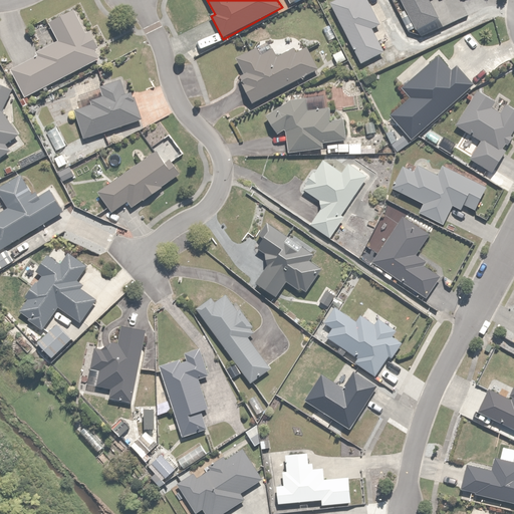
[(358,0),(337,0),(330,4),(361,65),(384,54),(372,30),(380,26),(367,0),(366,0),(361,3),(358,0)]
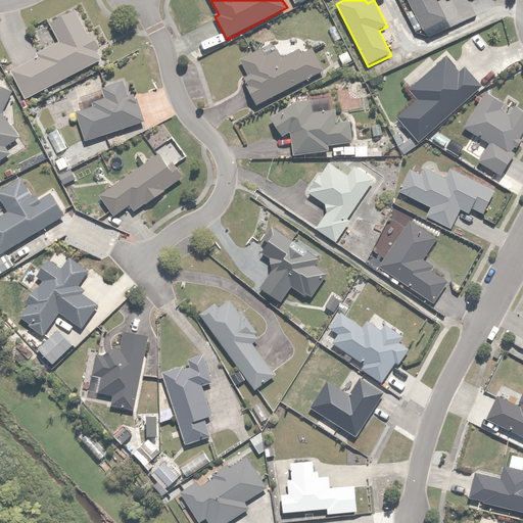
[(26,98),(28,97),(109,58),(96,31),(90,34),(79,9),(51,21),(61,41),(37,53),(39,57),(12,70),(26,98)]
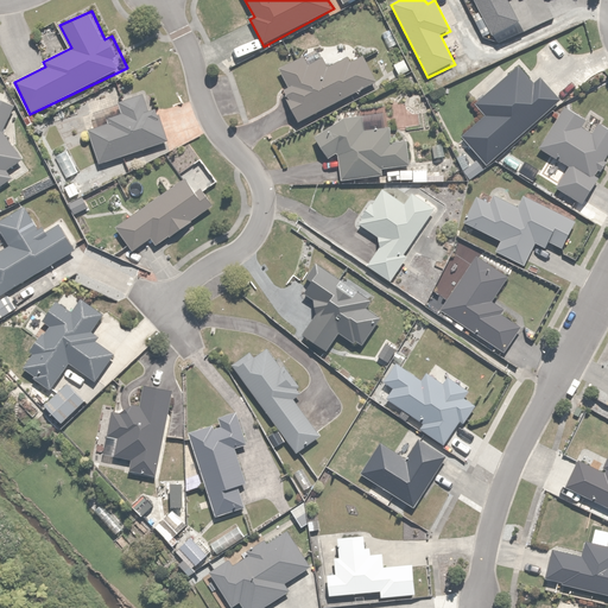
[(299,126),(302,125),(378,87),(365,58),(352,64),(348,57),(330,67),(325,58),(309,67),(304,57),(278,69),(287,88),(282,92),(299,126)]
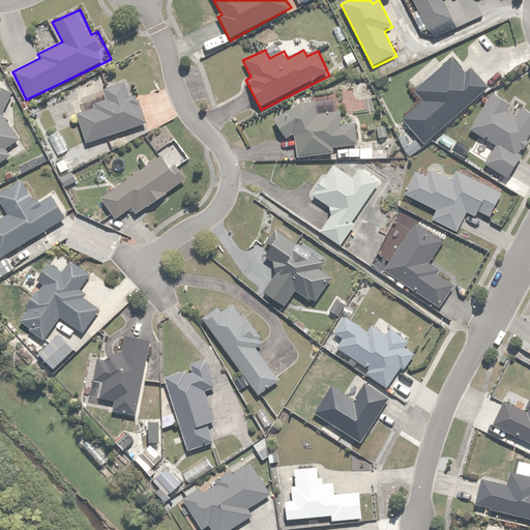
[(352,52),(343,57),(348,67),(358,62),(352,52)]
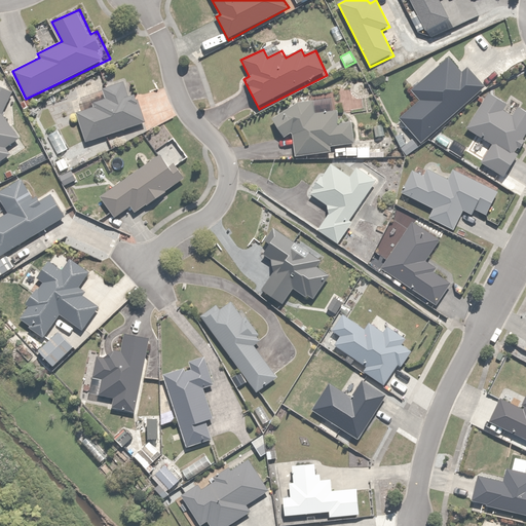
[(400,118),(422,144),(486,88),(467,67),(462,72),(448,57),(410,90),(420,102),(400,118)]
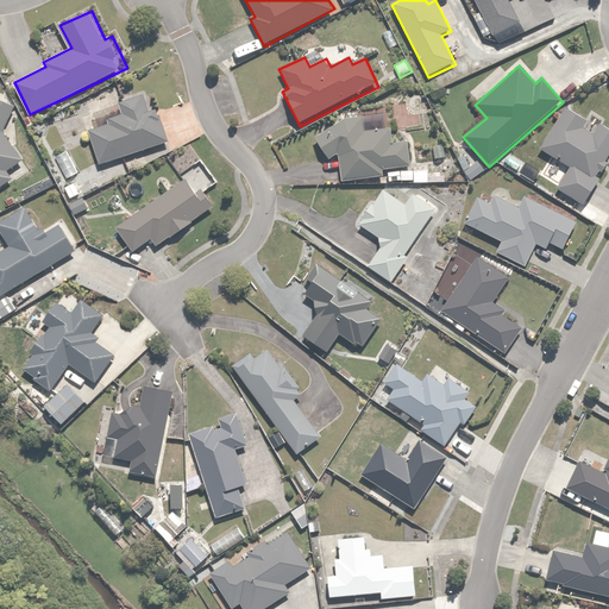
[(415,87),(406,94),(414,107),(425,101),(415,87)]
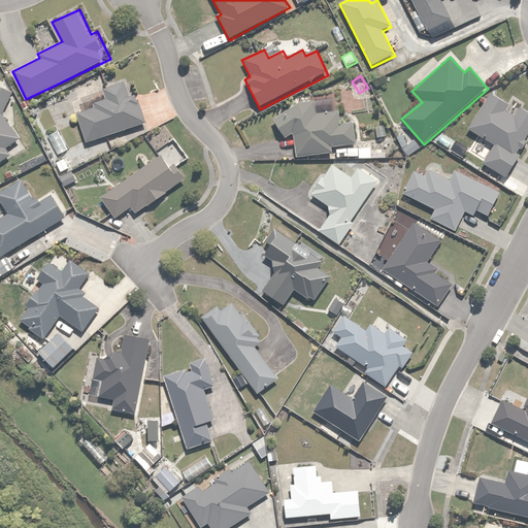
[(79,112),(88,140),(146,123),(138,96),(130,98),(125,81),(103,89),(106,99),(94,102),(96,107),(79,112)]
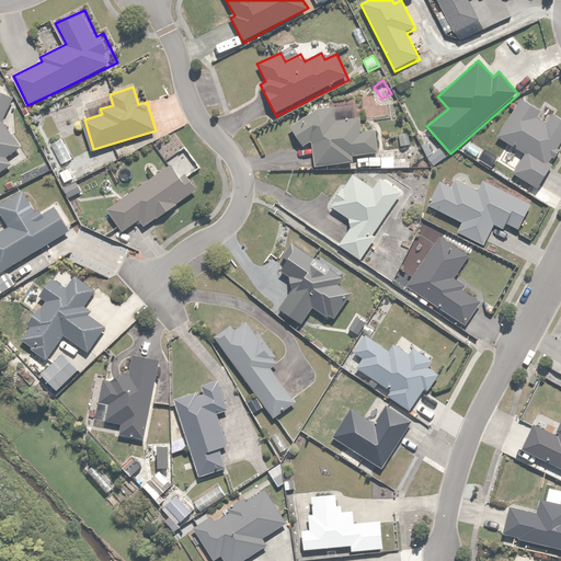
[(0,172),(12,165),(7,156),(22,147),(6,121),(16,99),(0,91),(0,172)]
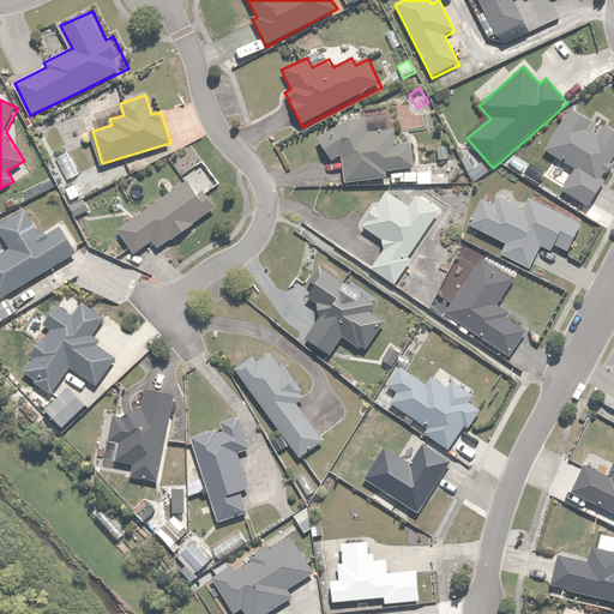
[(595,125),(572,110),(545,152),(572,172),(560,190),(587,208),(613,164),(613,128),(607,125),(599,137),(590,132),(595,125)]
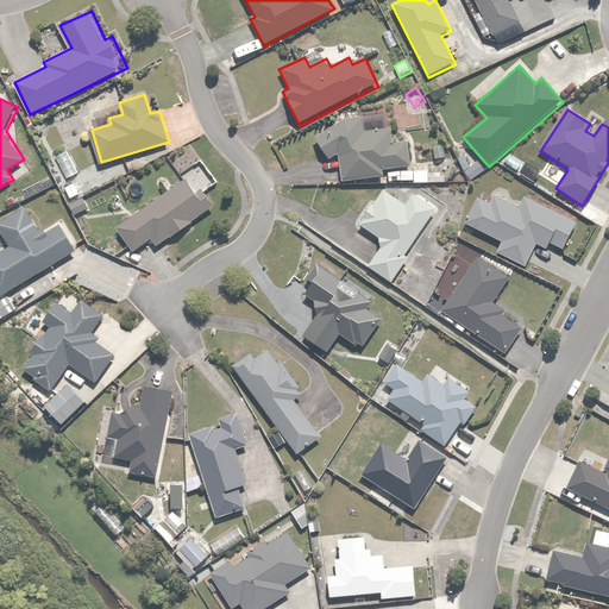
[(340,154),(341,180),(384,179),(384,169),(412,168),(412,143),(393,144),(393,131),(364,132),(364,120),(339,121),(314,139),(330,161),(340,154)]
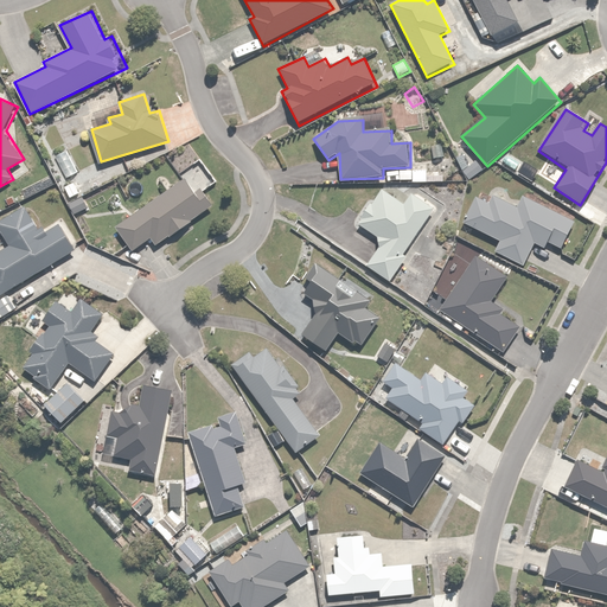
[(68,148),(53,155),(66,179),(81,171),(68,148)]
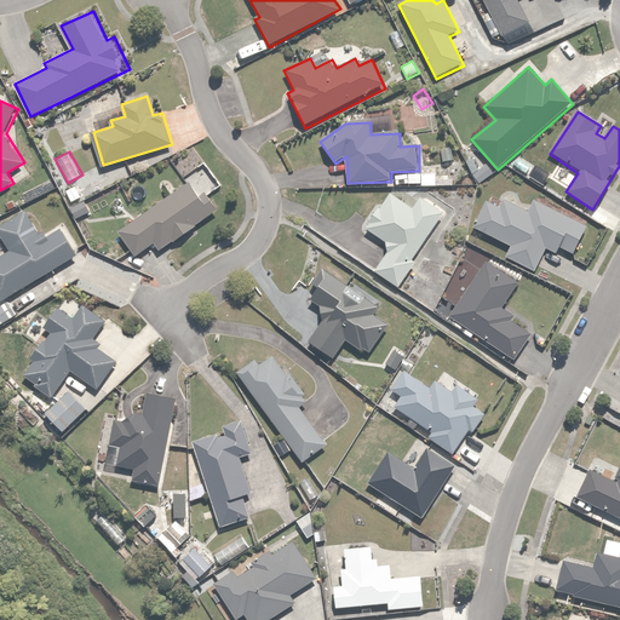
[(189,184),(120,231),(137,256),(156,242),(161,251),(212,214),(201,197),(213,189),(197,167),(183,177),(189,184)]
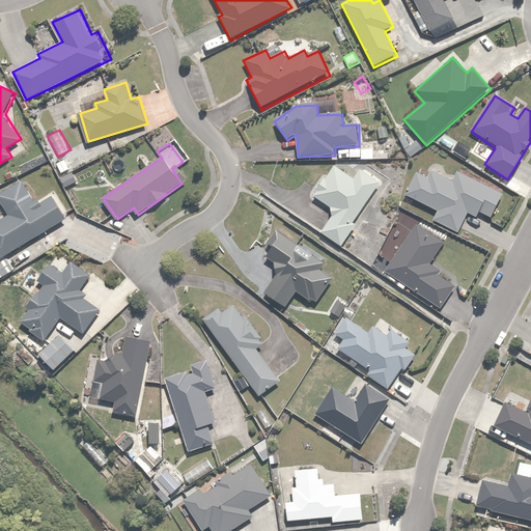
[(66,158),(57,164),(63,174),(74,168),(66,158)]
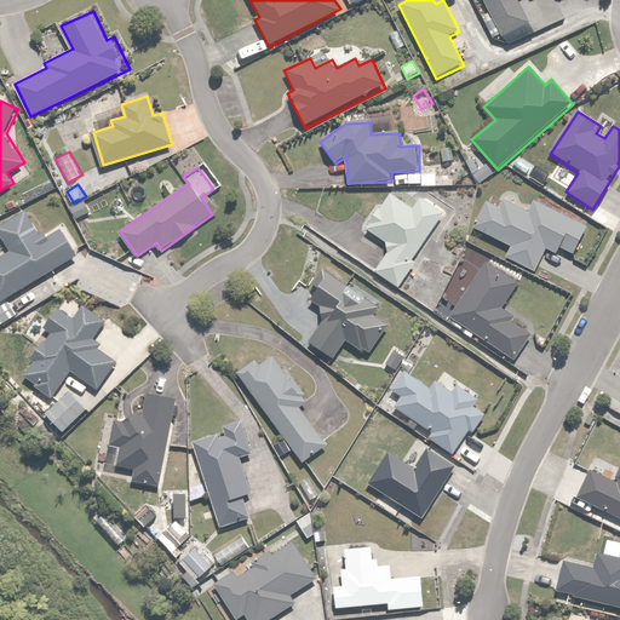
[(413,263),(446,211),(424,195),(413,211),(390,195),(367,229),(386,242),(388,253),(374,274),(401,290),(417,264),(413,263)]
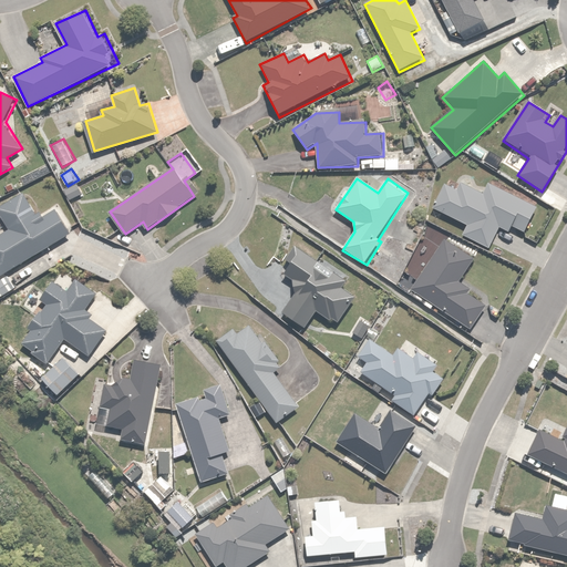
[(0,274),(71,234),(58,209),(41,219),(26,193),(0,206),(0,213),(10,229),(0,235),(0,274)]
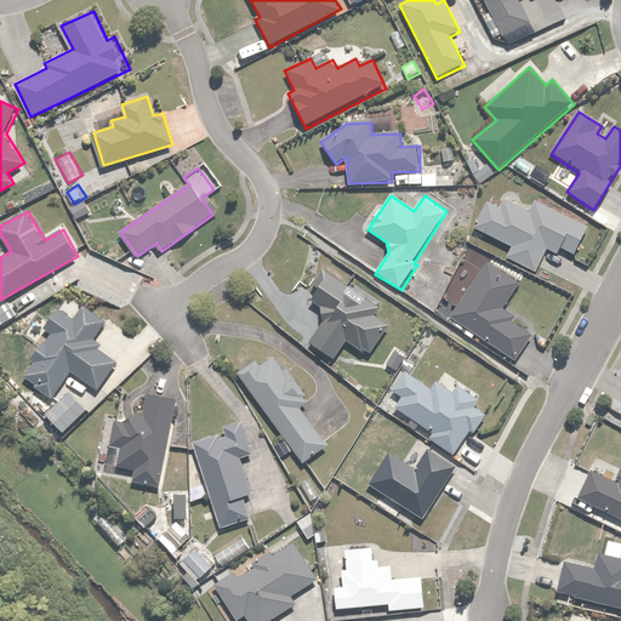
[(519,284),(488,263),(451,319),(517,363),(533,339),(512,325),(517,318),(502,309),(519,284)]
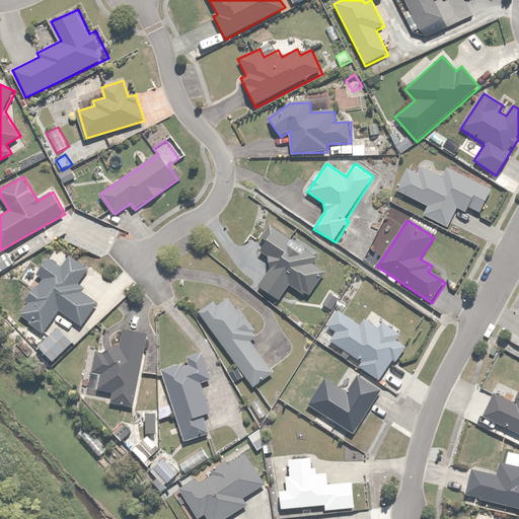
[(319,255),(272,225),(263,237),(269,241),(261,251),(270,257),(272,268),(260,286),(282,299),(291,285),(303,293),(306,288),(313,293),(326,272),(314,264),(319,255)]
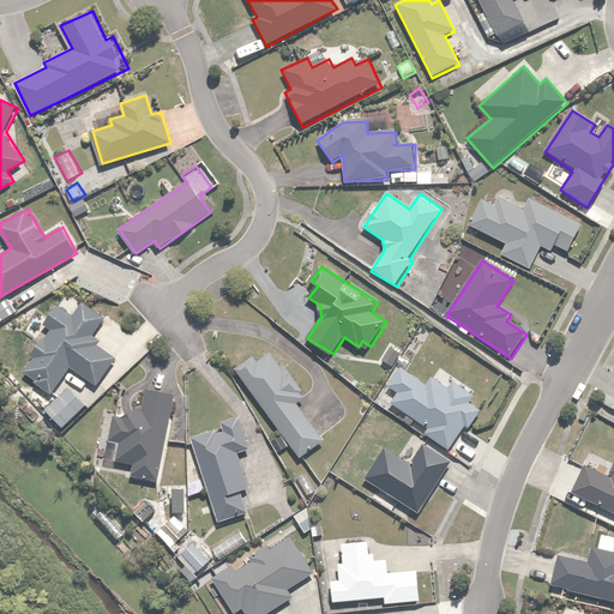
[(22,372),(25,373),(52,392),(70,367),(96,386),(116,359),(97,345),(101,341),(94,336),(107,317),(84,302),(76,314),(61,304),(46,326),(52,330),(22,372)]
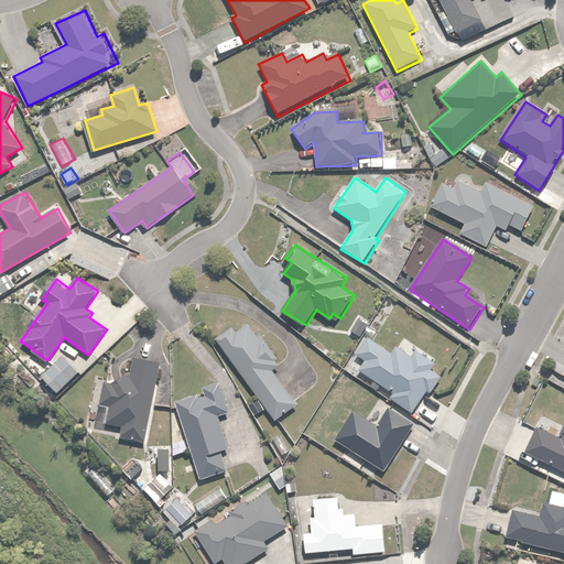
[(234,327),(217,338),(260,397),(248,405),(256,415),(267,407),(277,421),(301,402),(274,366),(281,361),(264,338),(262,340),(250,324),(238,333),(234,327)]
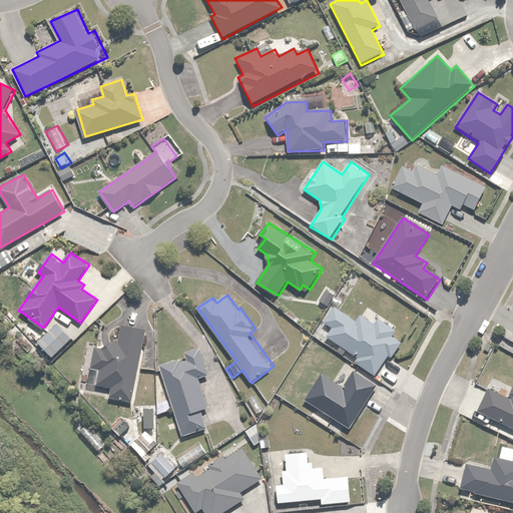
[(333,328),(328,336),(359,358),(356,363),(376,376),(390,356),(394,358),(404,343),(394,336),(398,330),(380,318),(376,324),(362,315),(358,320),(337,306),(325,323),(333,328)]
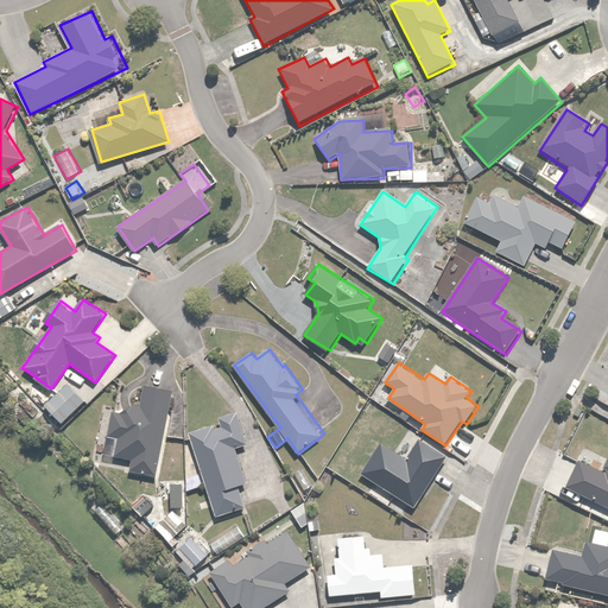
[(73,382),(46,404),(63,424),(88,403),(73,382)]
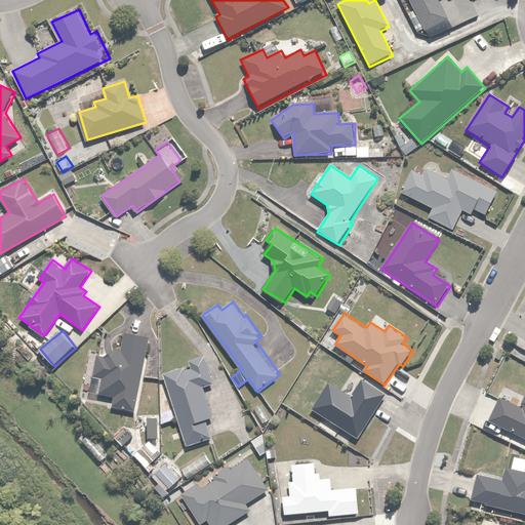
[(136,410),(150,338),(126,334),(123,351),(111,349),(109,358),(97,356),(93,378),(103,380),(99,395),(115,398),(113,405),(136,410)]
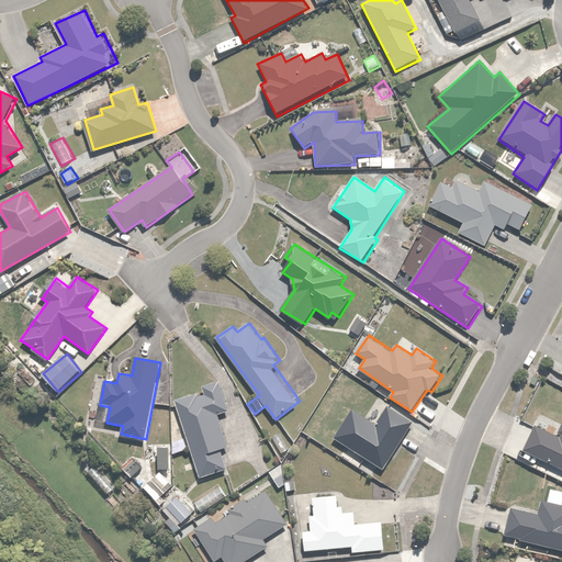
[(232,412),(221,380),(203,386),(206,395),(201,396),(199,392),(175,400),(202,479),(228,469),(222,450),(231,447),(220,416),(232,412)]
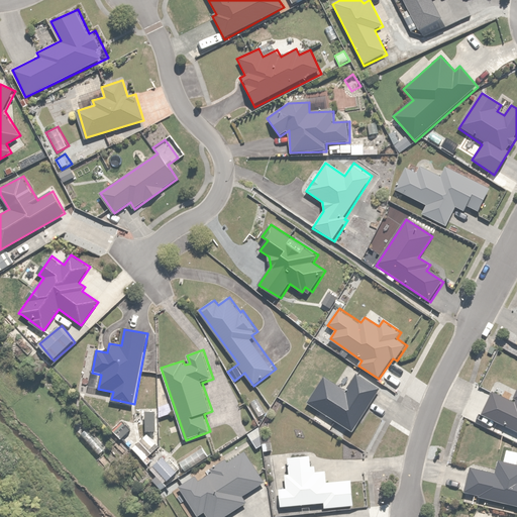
[(324,377),(308,403),(354,431),(381,389),(355,374),(345,390),(324,377)]
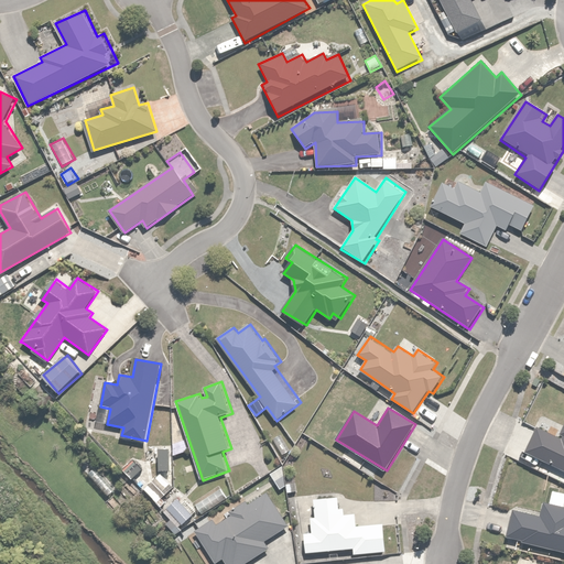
[(563,421),(559,437),(537,430),(528,456),(560,467),(557,474),(563,475),(563,421)]
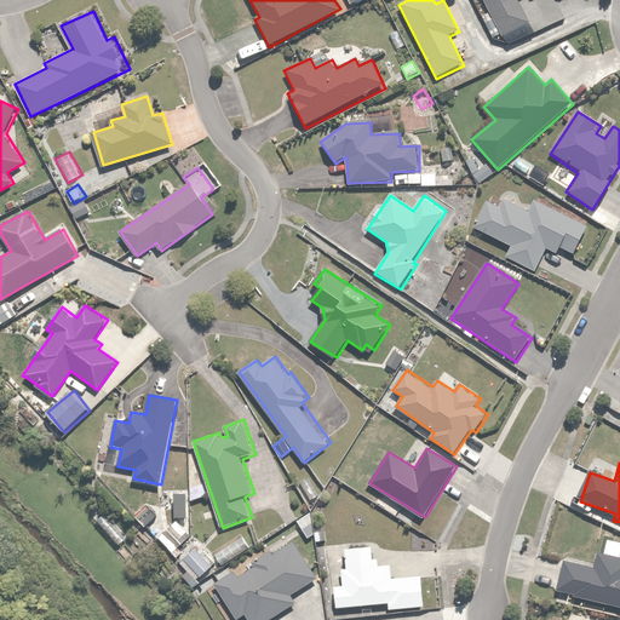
[(189,517),(189,493),(177,493),(177,517),(189,517)]
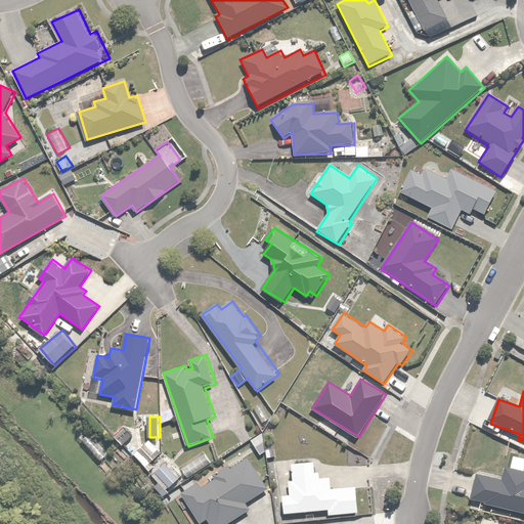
[(89,433),(81,440),(99,461),(107,453),(89,433)]
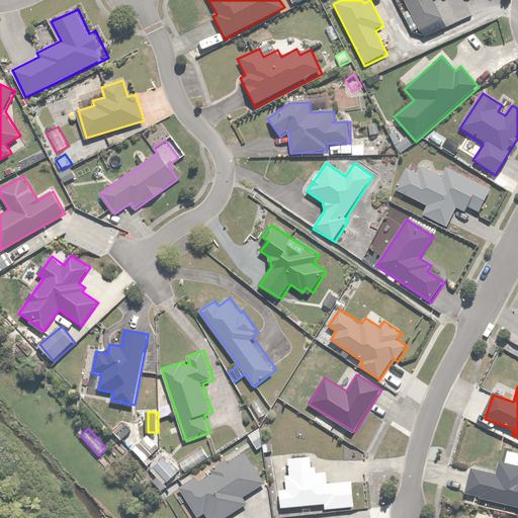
[(150,432),(133,448),(149,466),(166,451),(150,432)]
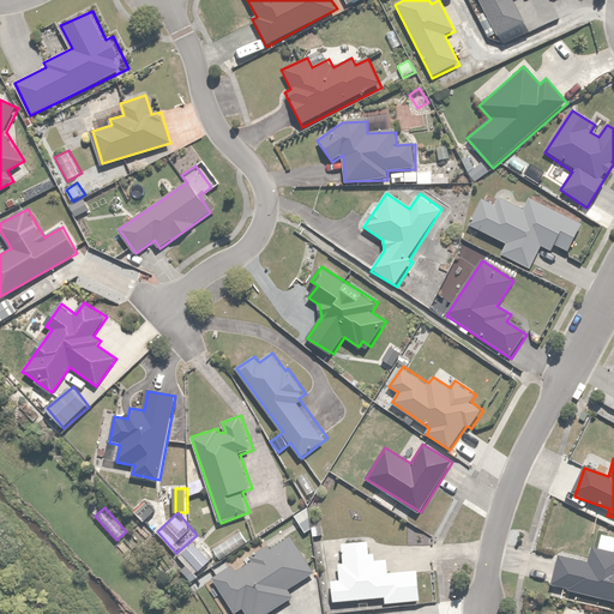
[(214,548),(221,560),(248,542),(240,531),(214,548)]
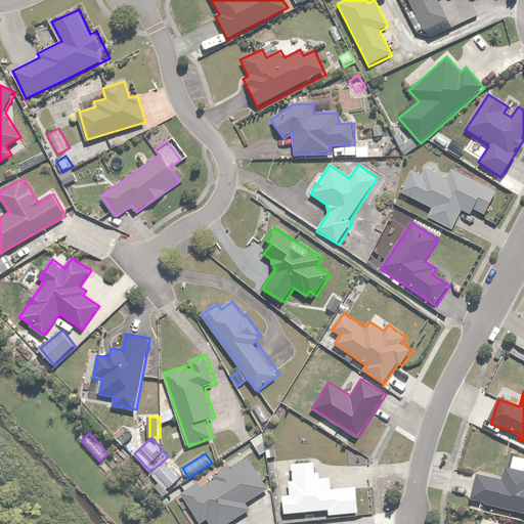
[(185,476),(170,461),(153,477),(168,492),(185,476)]
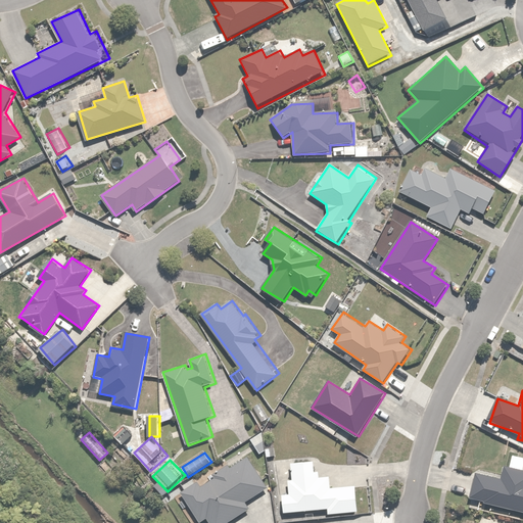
[(284,492),(285,512),(330,510),(330,513),(360,512),(358,484),(333,485),(333,476),(323,477),(323,472),(319,472),(318,462),(293,463),(294,478),(289,479),(289,492),(284,492)]
